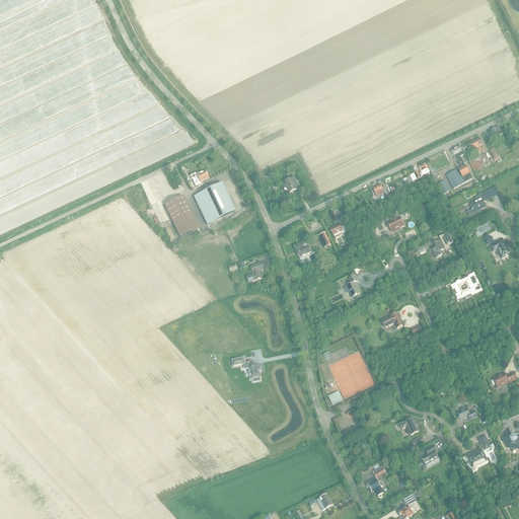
[(518,13),(518,0),(510,0),(510,3),(512,8),(515,12),(518,13)]
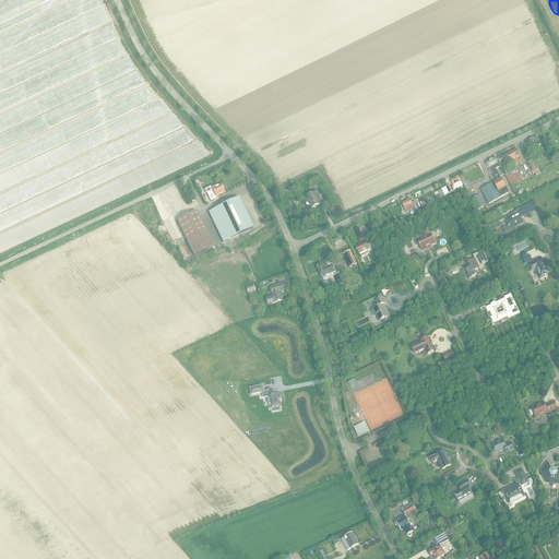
[(524,152),(539,145),(535,137),(532,139),(527,141),(528,142),(522,145),(524,152)]
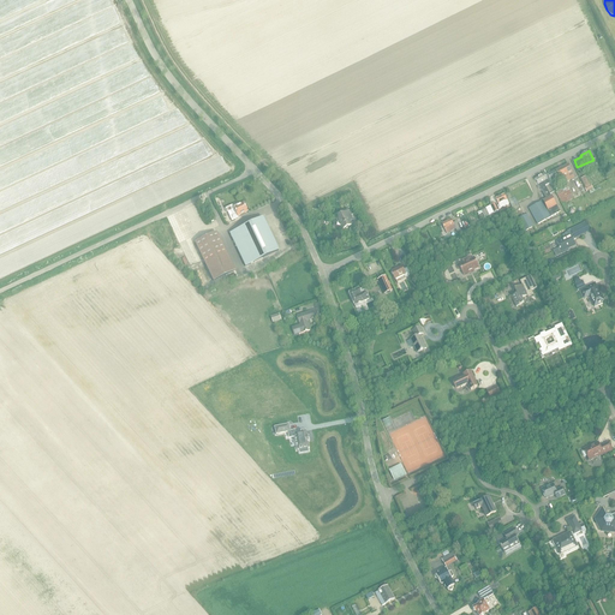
[(566,183),(574,179),(567,165),(548,175),(553,185),(557,184),(555,179),(559,177),(560,179),(563,177),(566,183)]
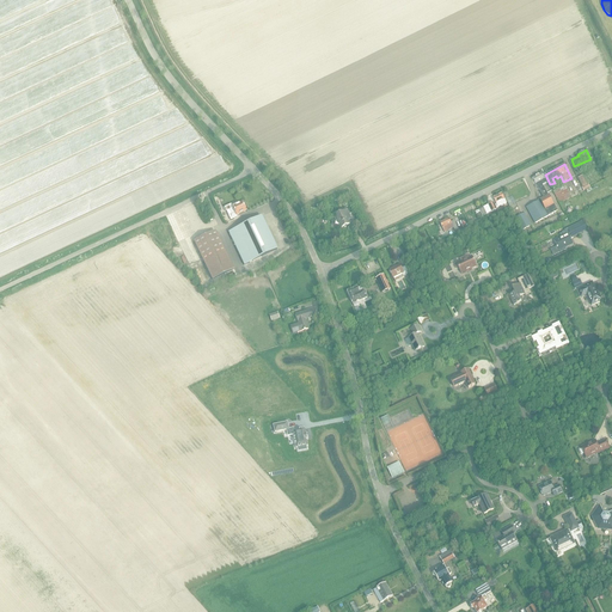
[(549,195),(548,195),(543,184),(546,183),(542,173),(532,178),(543,199),(526,208),(536,224),(557,210),(549,195)]
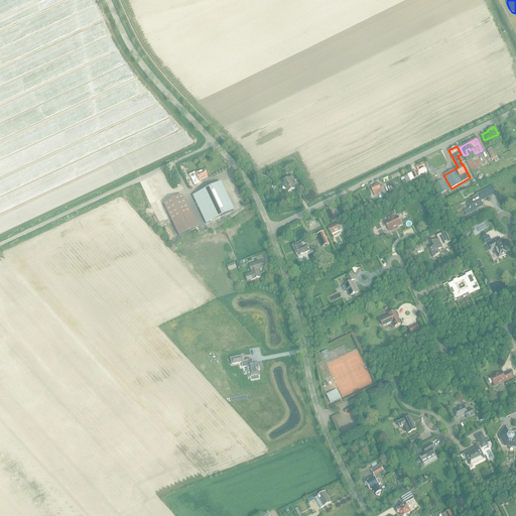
[(496,155),(495,155),(491,148),(488,150),(491,157),(490,158),(492,161),(498,158),(496,155)]
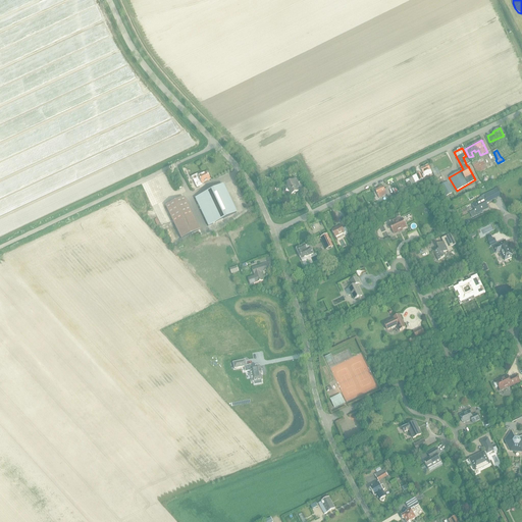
[(482,159),(481,160),(481,158),(472,163),(480,178),(490,173),(482,159)]
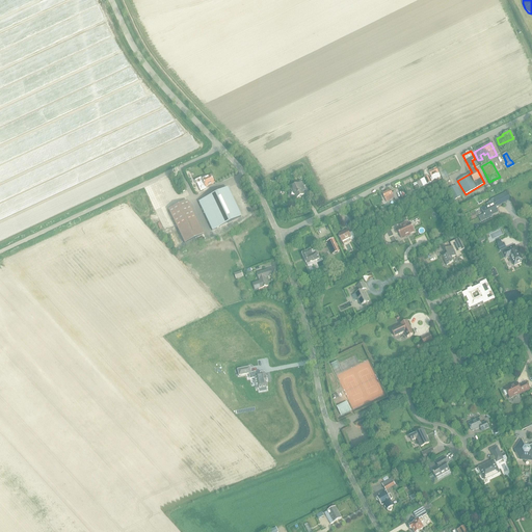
[(439,174),(435,168),(429,171),(432,178),(430,179),(428,176),(413,184),(414,186),(418,184),(419,188),(431,182),(431,181),(440,177),(439,174)]
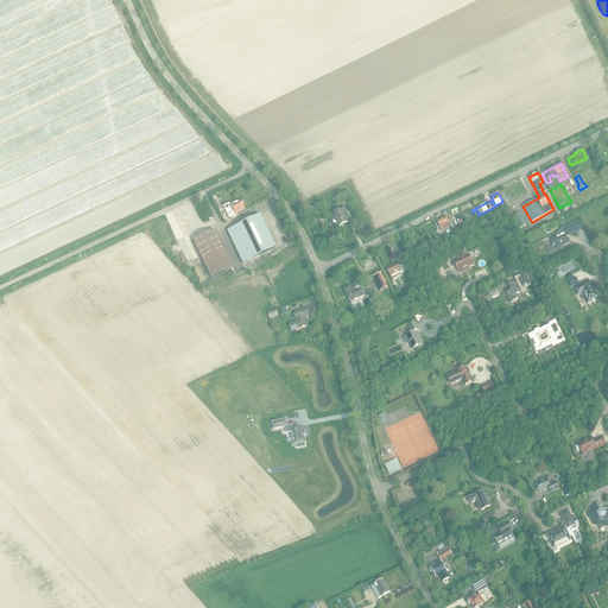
[(235,215),(244,210),(240,201),(230,206),(229,203),(223,207),(225,211),(228,210),(230,214),(227,215),(229,220),(235,216),(235,215)]
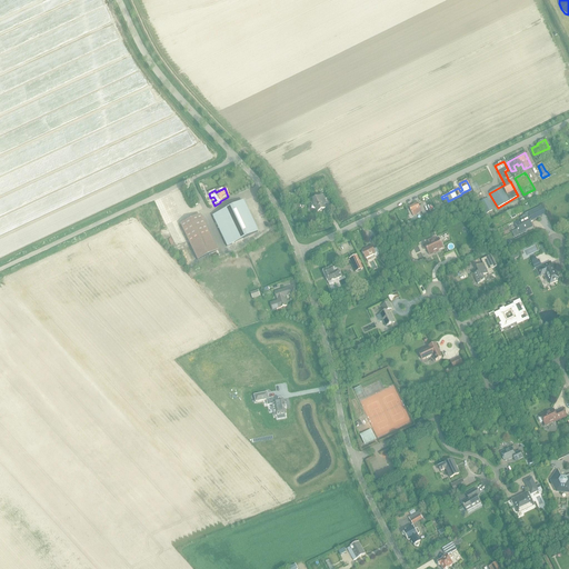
[(312,200),(317,211),(325,208),(323,205),(327,203),(322,195),(312,200)]
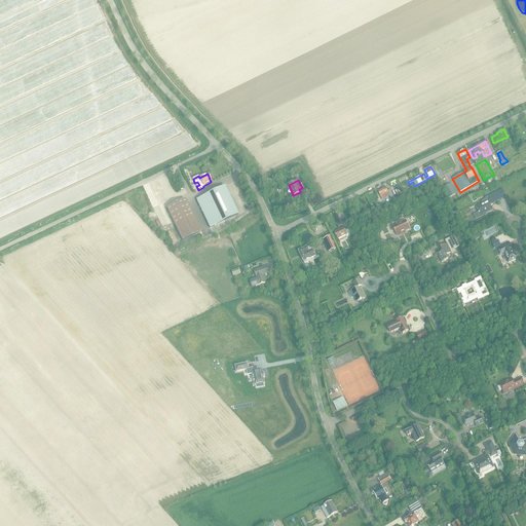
[(443,187),(448,197),(456,193),(451,183),(443,187)]
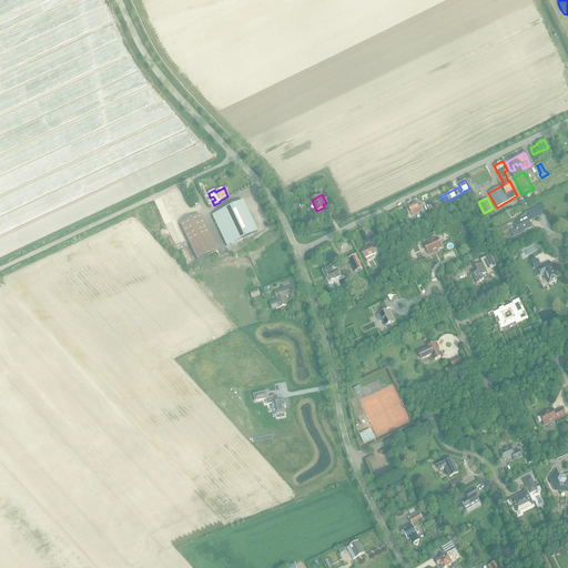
[(242,201),(212,215),(226,246),(257,231),(242,201)]
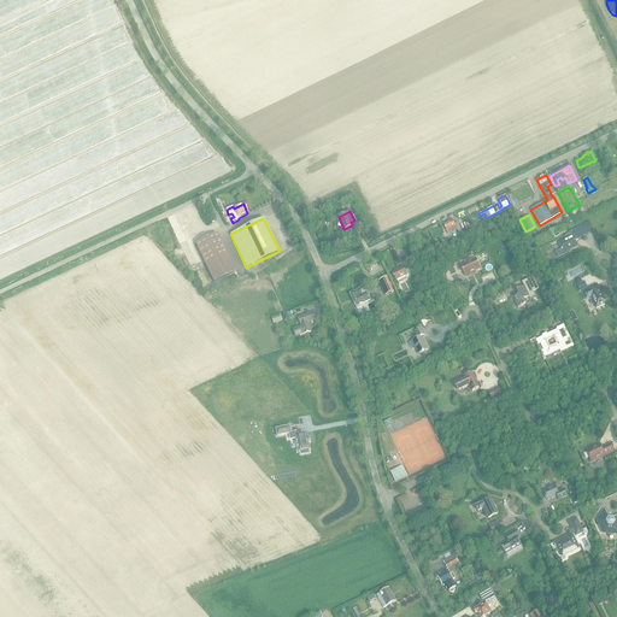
[(457,222),(454,223),(452,219),(444,224),(447,233),(457,229),(458,233),(462,231),(457,222)]
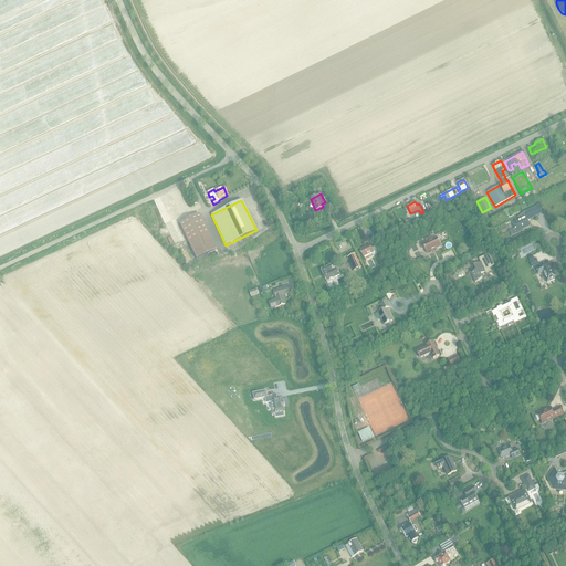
[(515,229),(510,231),(512,237),(519,233),(523,231),(522,229),(530,226),(526,220),(534,217),(531,209),(523,213),(524,215),(519,217),(520,220),(513,222),(515,229)]
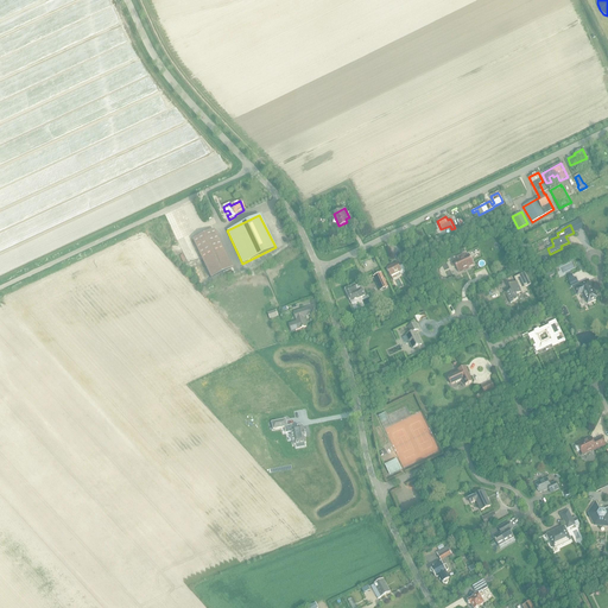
[(192,240),(210,278),(232,267),(214,230),(192,240)]
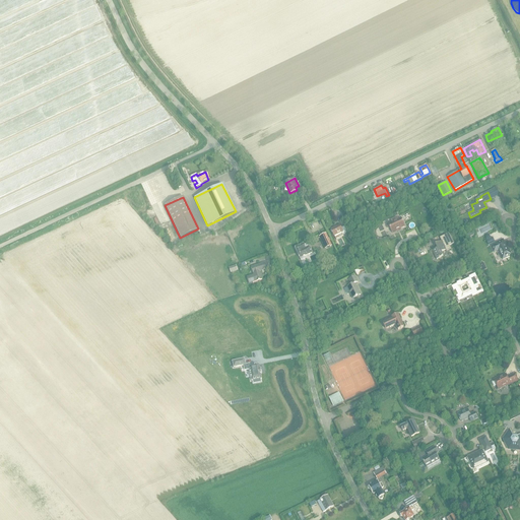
[(401,218),(398,219),(398,217),(394,218),(395,220),(388,223),(388,224),(387,225),(386,226),(387,229),(389,229),(390,228),(392,234),(397,231),(396,231),(405,226),(401,218)]
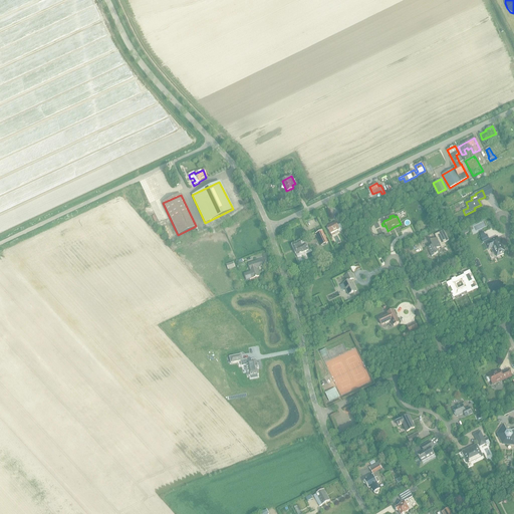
[(335,222),(326,227),(330,233),(337,230),(338,232),(343,229),(340,224),(337,226),(335,222)]
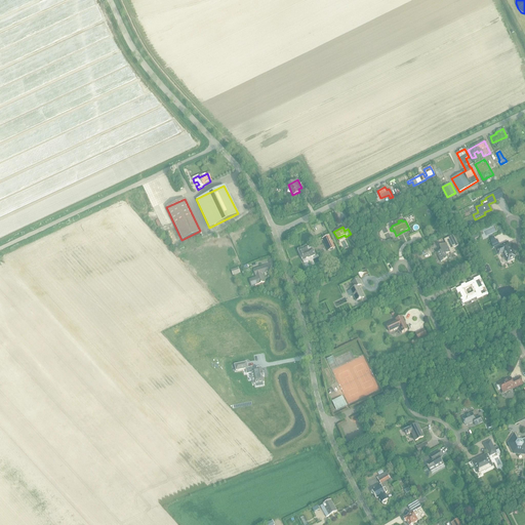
[(441,250),(437,253),(441,261),(447,258),(445,254),(450,252),(450,253),(455,251),(453,248),(458,246),(453,235),(444,240),(446,243),(439,246),(441,250)]
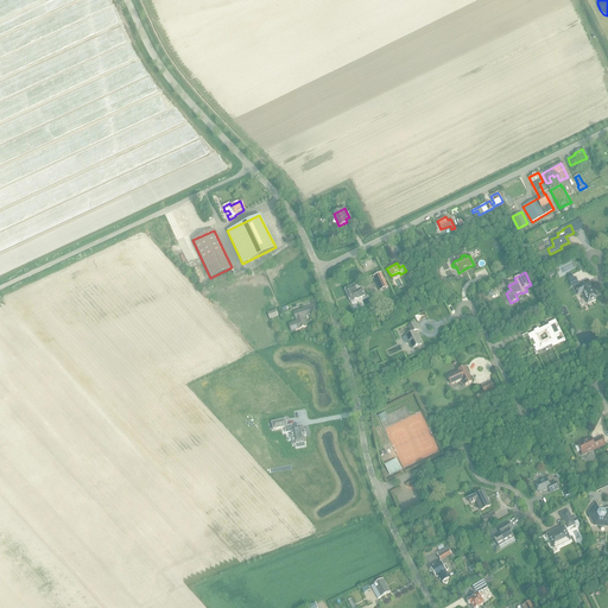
[(381,273),(373,277),(380,291),(388,287),(381,273)]
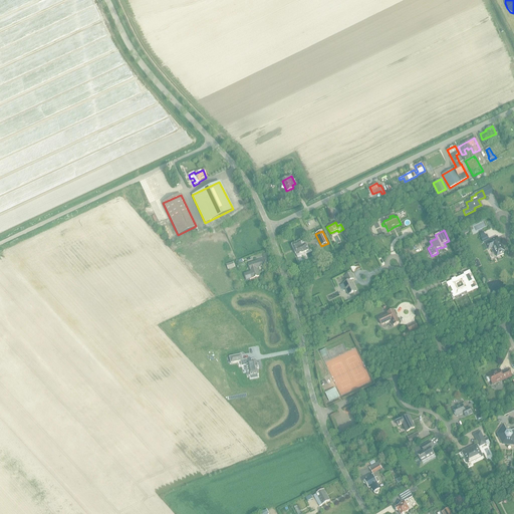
[(483,232),(480,234),(481,237),(484,242),(489,240),(487,235),(485,235),(483,232)]
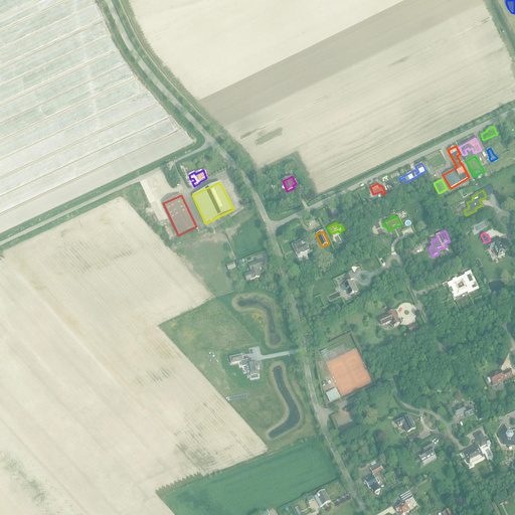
[(503,246),(502,246),(498,237),(490,241),(491,242),(486,244),(489,249),(493,247),(498,256),(505,253),(505,252),(506,251),(503,246)]
